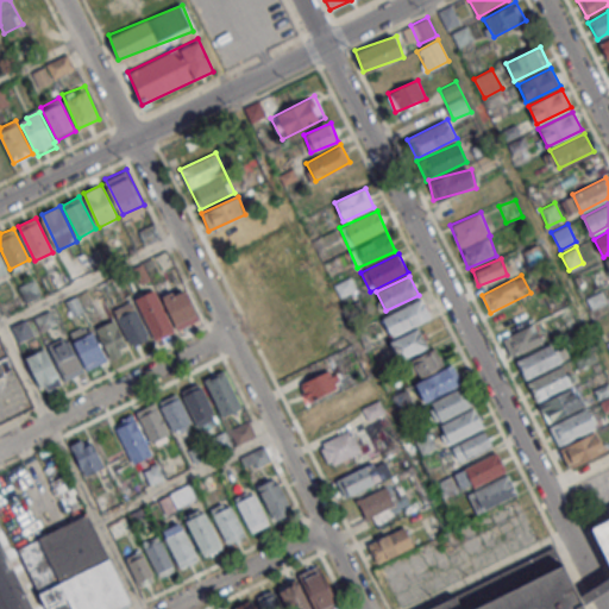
[(27,301),(41,294),(33,281),(20,288),(27,301)]
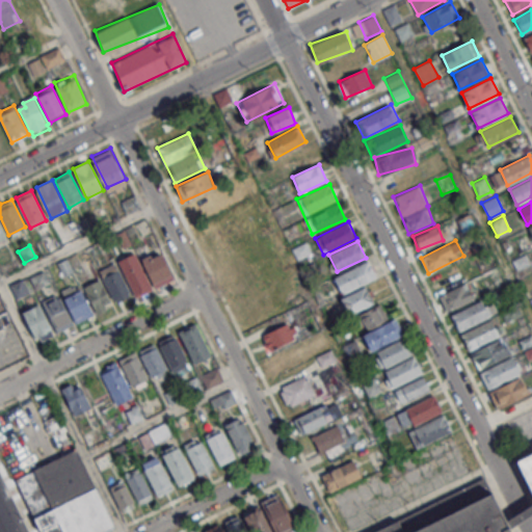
[(118,259),(135,250),(154,287),(136,295),(118,259)]
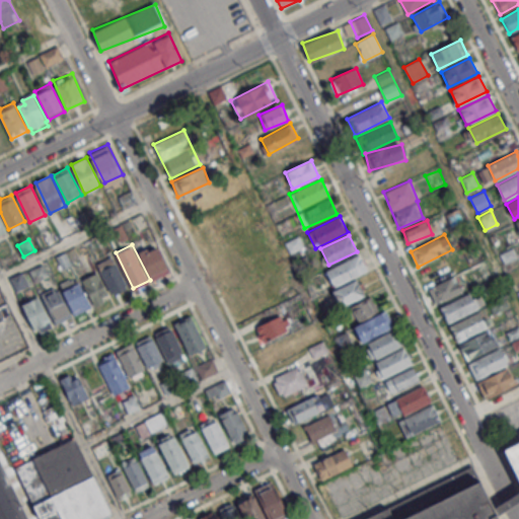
[(97,263),(113,254),(127,285),(113,293),(97,263)]
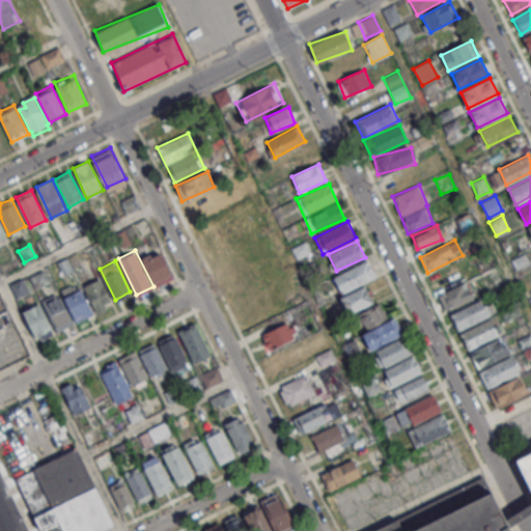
[(339,291),(374,279),(369,262),(333,275),(339,291)]
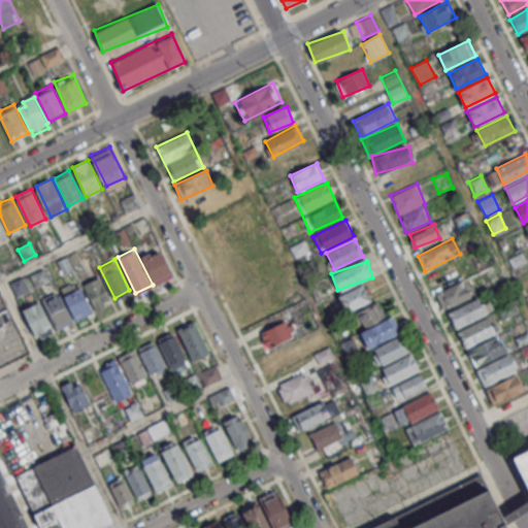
[(96,311),(111,303),(97,274),(81,283),(96,311)]
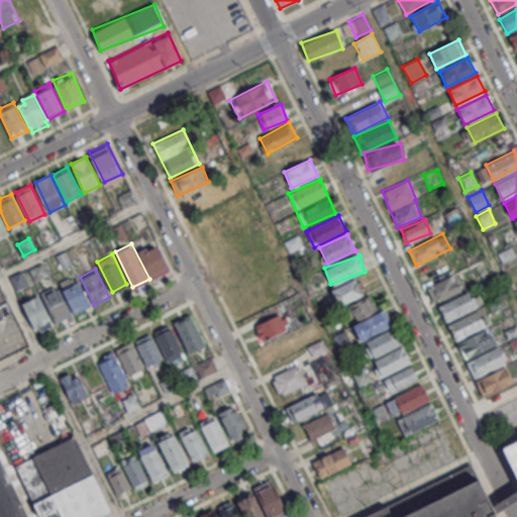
[(61,281),(76,274),(90,304),(75,311),(61,281)]
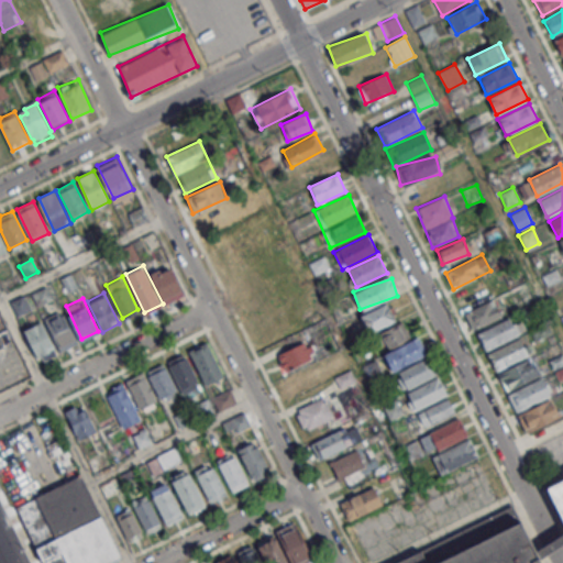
[(503,316),(495,299),(465,312),(472,329),(503,316)]
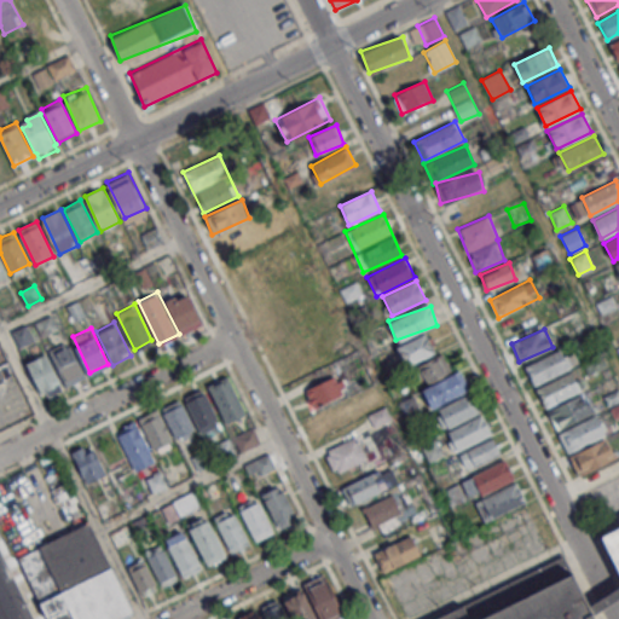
[(397,346),(405,366),(437,353),(428,334),(397,346)]
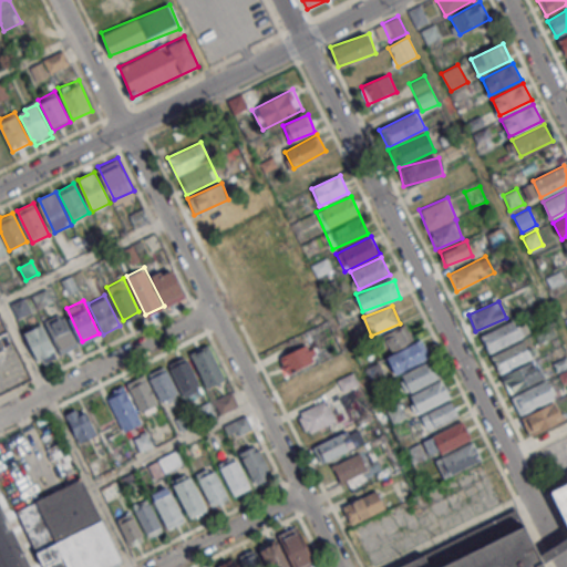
[(78,347),(62,312),(45,320),(61,354),(78,347)]
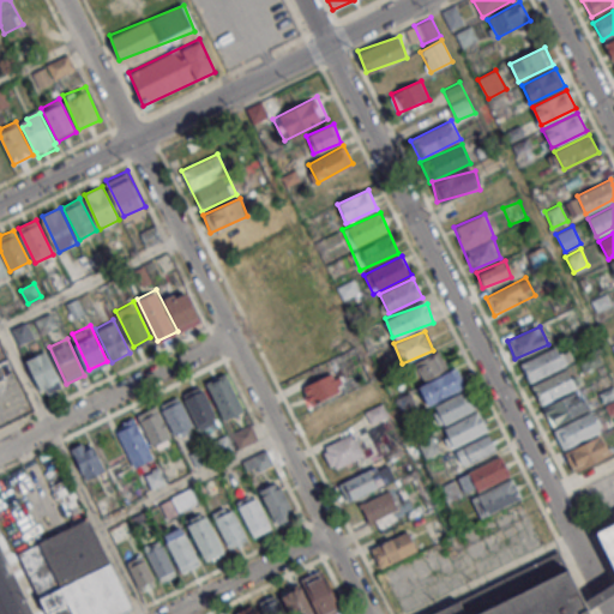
[(521,363),(555,347),(564,365),(529,381),(521,363)]
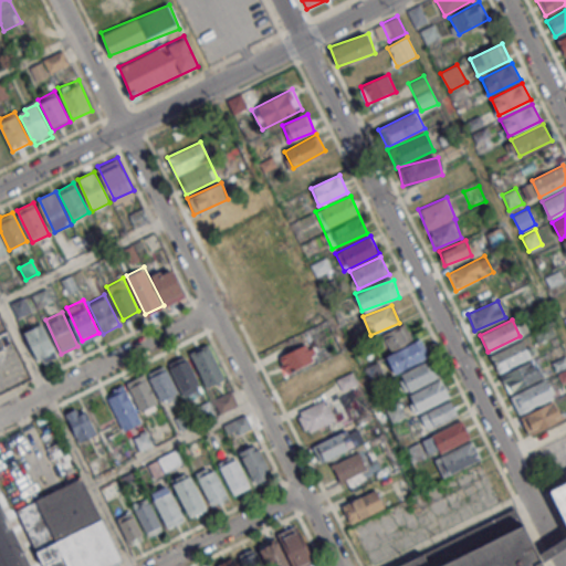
[(25,328),(42,321),(58,354),(41,362),(25,328)]
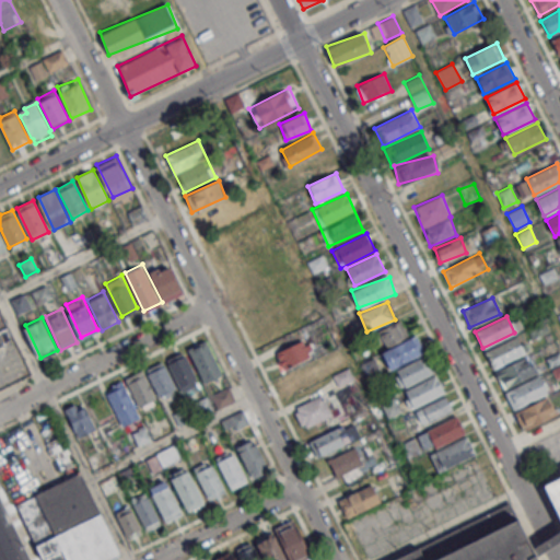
[(485,351),(516,336),(524,352),(492,368),(485,351)]
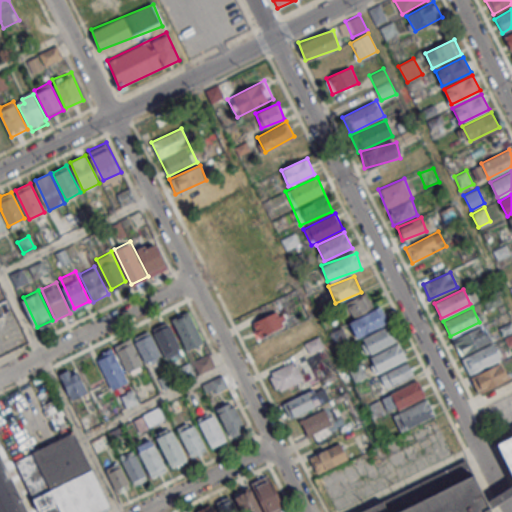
[(258,339),(286,324),(278,308),(249,323),(258,339)]
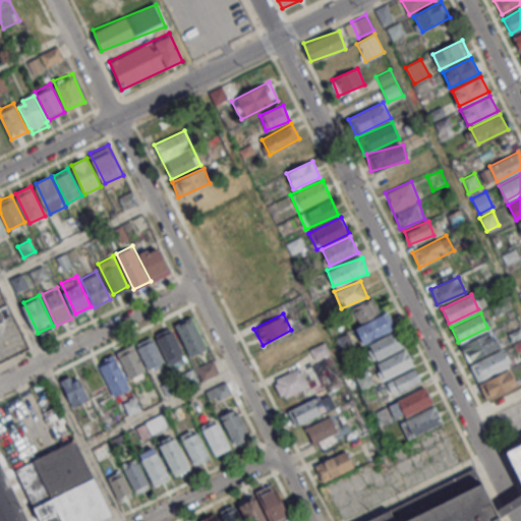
[(355,328),(385,313),(393,329),(363,343),(355,328)]
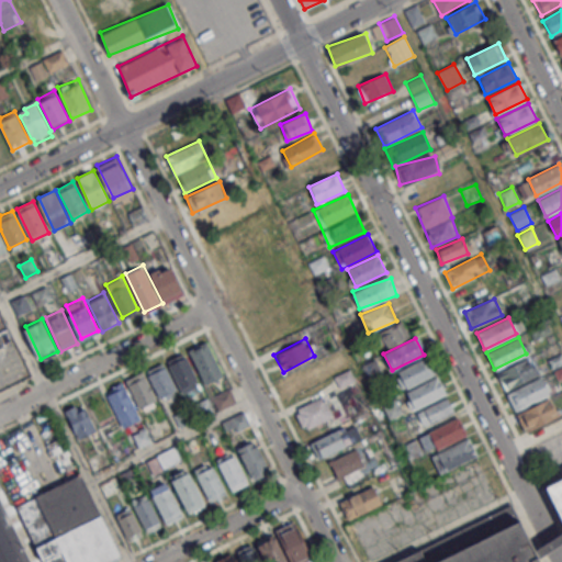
[(191,348),(208,340),(223,372),(208,381),(191,348)]
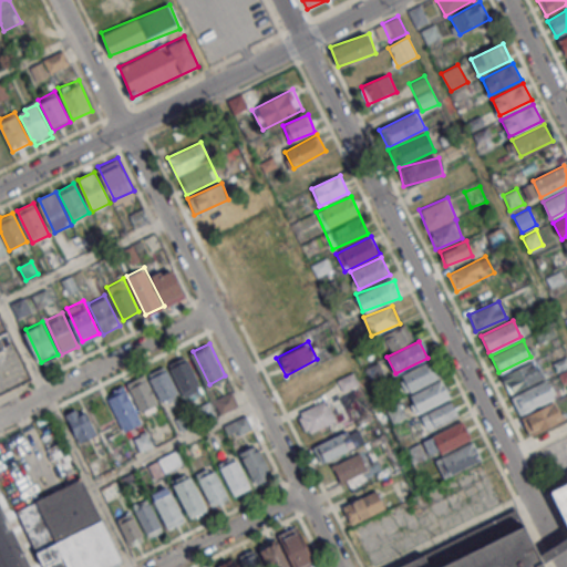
[(200,389),(186,357),(168,364),(184,397),(200,389)]
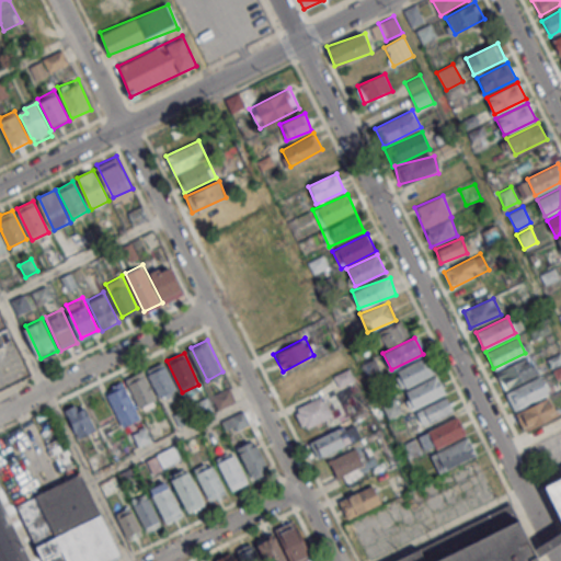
[(396,371),(427,356),(435,373),(403,388),(396,371)]
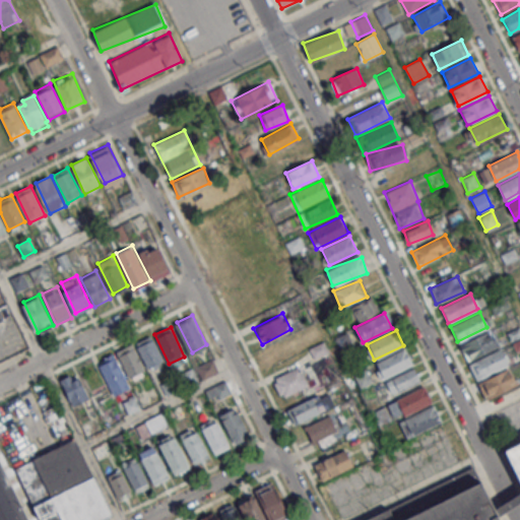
[(459,345),(489,331),(496,346),(466,361),(459,345)]
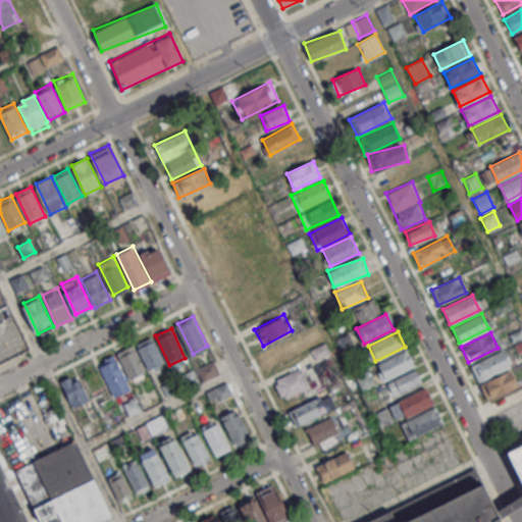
[(163,365),(154,337),(137,343),(146,371),(163,365)]
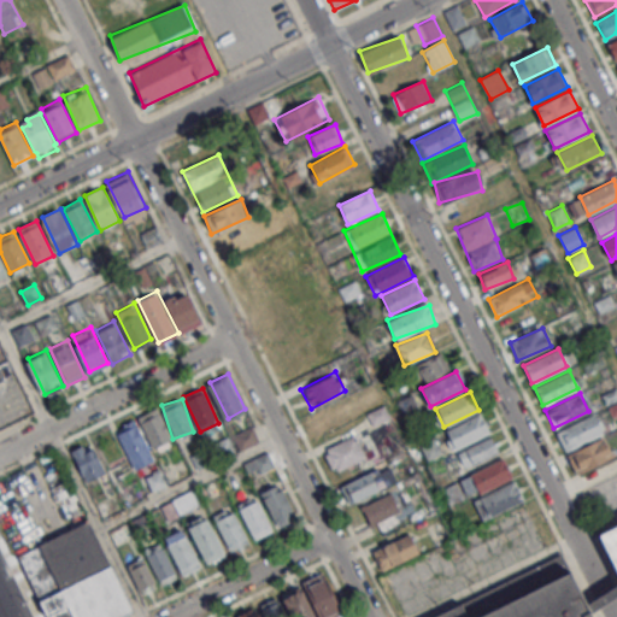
[(140,415),(151,451),(171,446),(160,407),(140,415)]
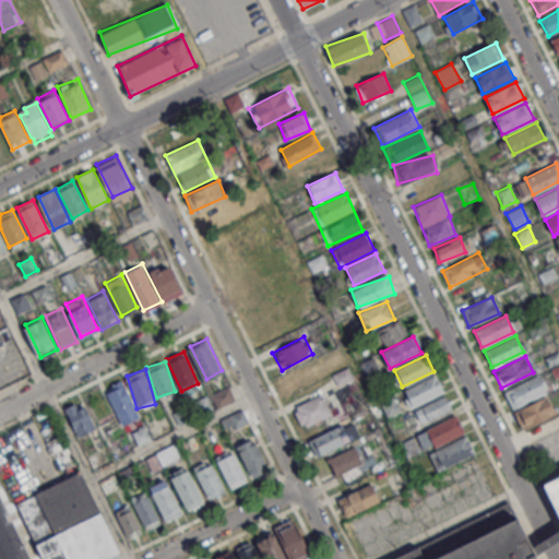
[(404,390),(436,375),(443,391),(413,406),(404,390)]
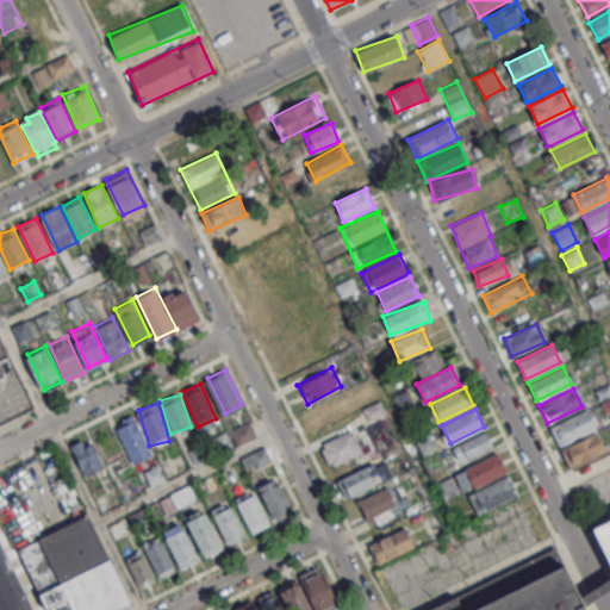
[(549,427),(584,410),(593,428),(559,444),(549,427)]
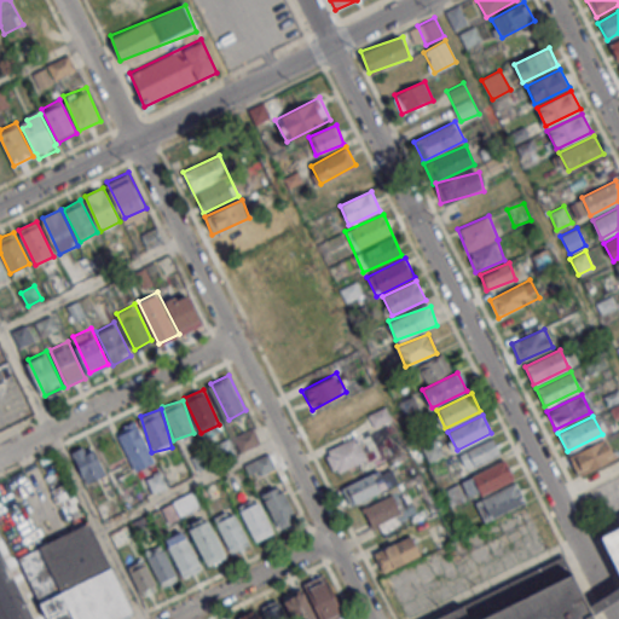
[(119,432),(136,423),(154,460),(136,468),(119,432)]
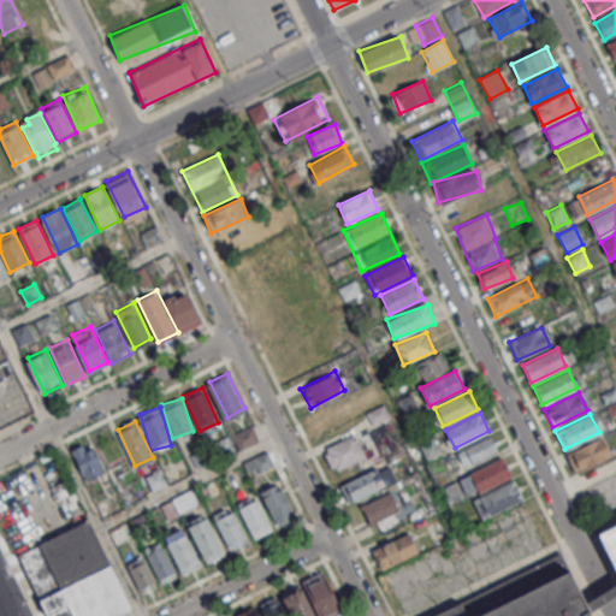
[(232,434),(240,450),(259,442),(252,426),(232,434)]
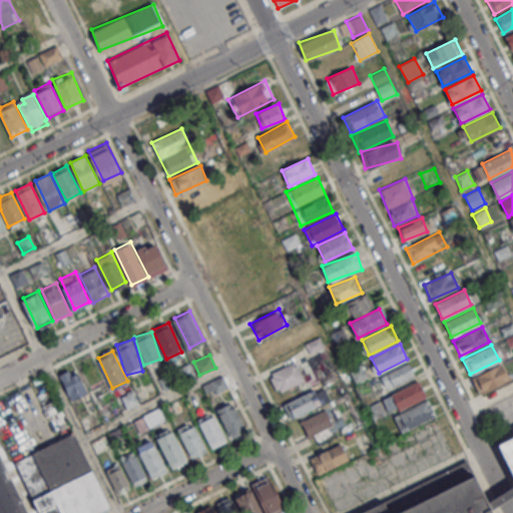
[(305,379),(295,361),(270,374),(281,393),(305,379)]
